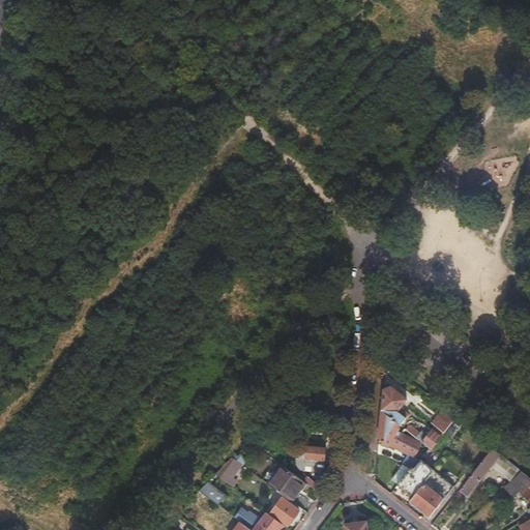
[(521,290),(516,287),(506,301),(511,304),(521,290)]
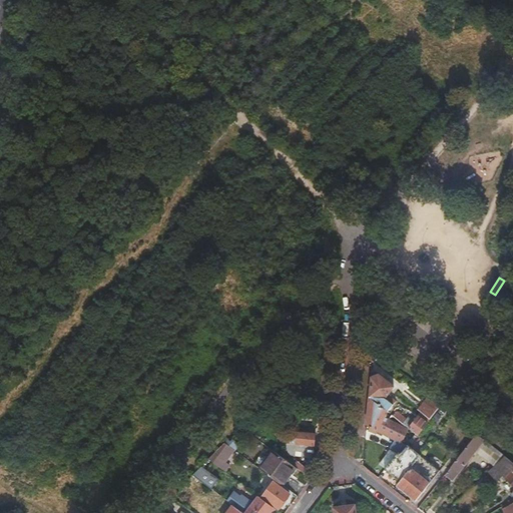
[(379,375),(372,378),(370,398),(387,412),(395,403),(387,396),(387,395),(393,387),(379,375)]
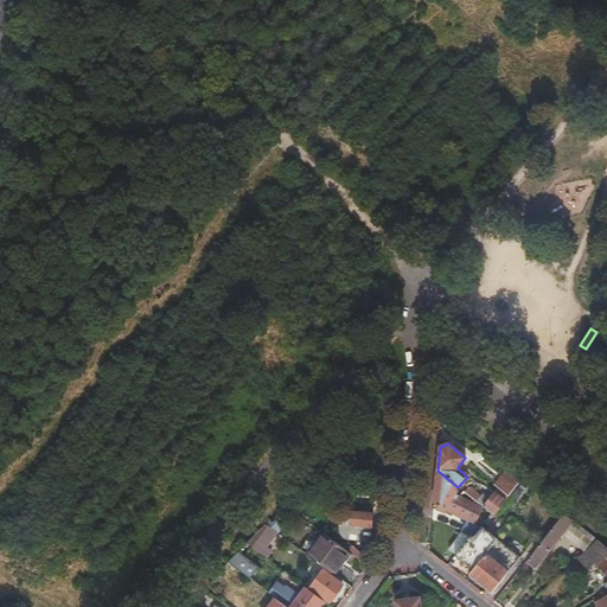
[(521,480),(508,470),(494,486),(508,497),(521,480)]
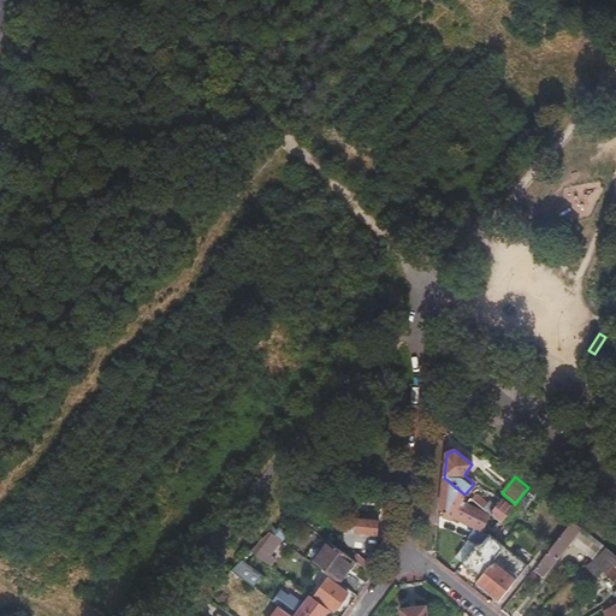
[(465,495),(444,478),(442,496),(440,511),(444,514),(443,517),(451,522),(454,517),(474,528),(469,539),(478,544),(478,543),(481,545),(489,535),(483,532),(490,516),(462,501),(465,495)]
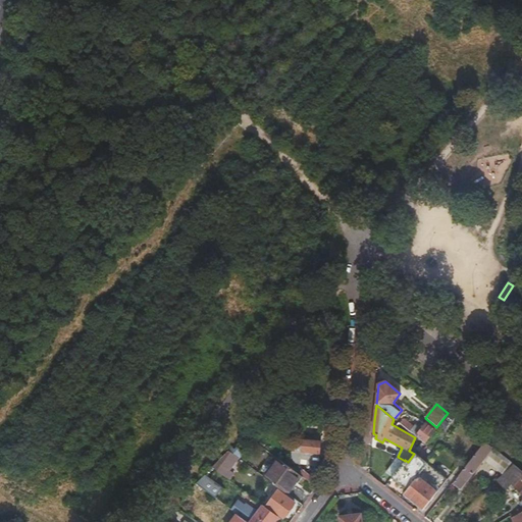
[(403,419),(400,423),(410,431),(414,427),(403,419)]
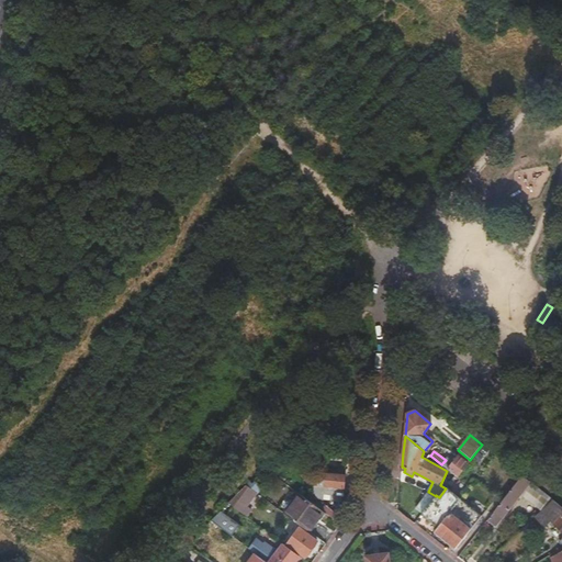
[(458,478),(469,464),(458,457),(448,470),(456,476),(458,478)]
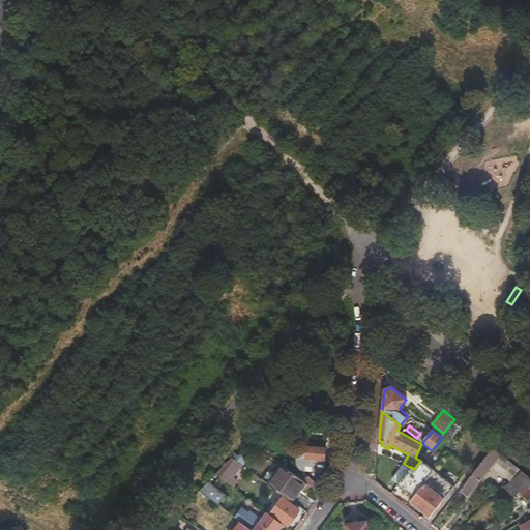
[(323,474),(326,449),(307,447),(306,453),(296,452),(295,471),(323,474)]
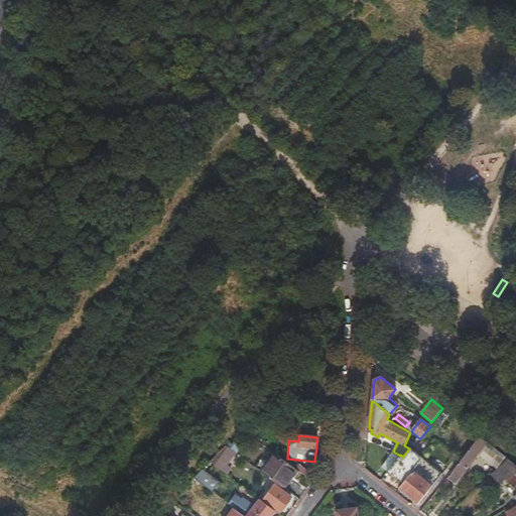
[(507,459),(480,436),(454,470),(461,476),(467,469),(466,469),(478,454),(497,470),(507,459)]
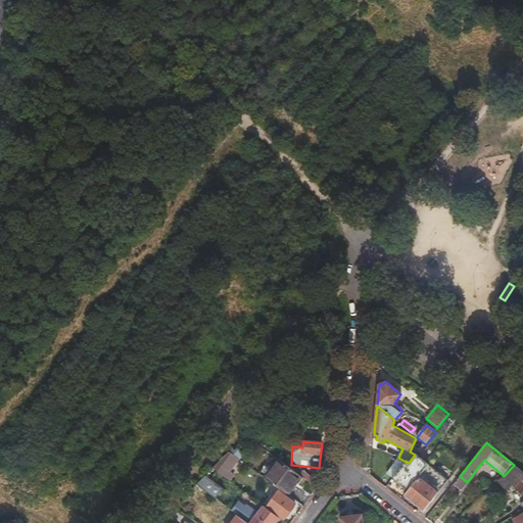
[(423,446),(419,454),(429,458),(432,450),(423,446)]
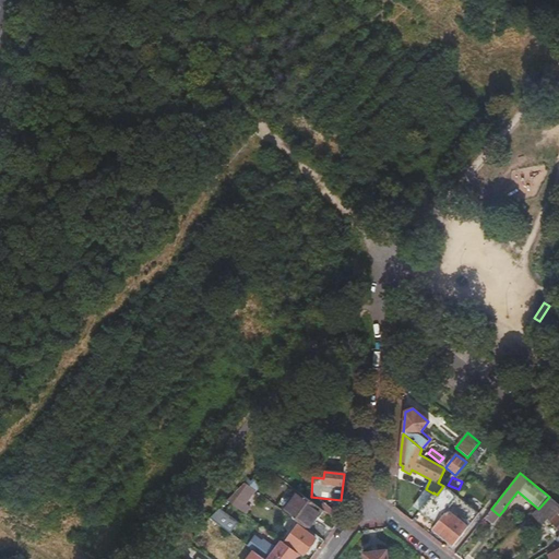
[(245,484),(227,501),(236,508),(242,512),(247,508),(244,504),(254,491),(245,484)]
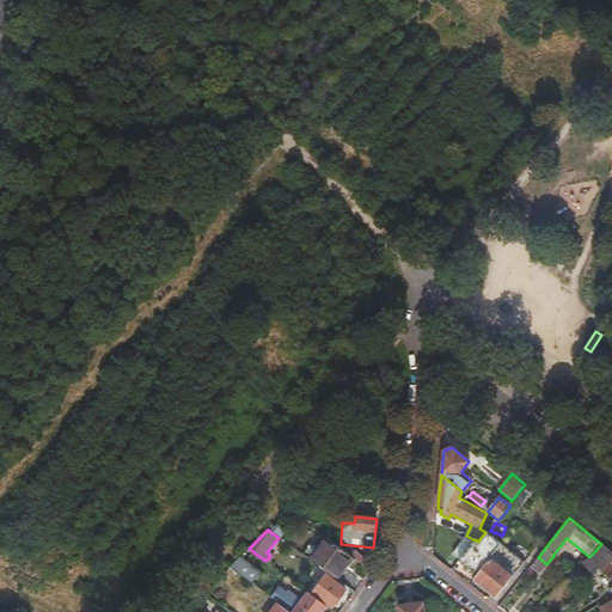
[(475,539),(475,540),(459,561),(477,576),(473,580),(496,599),(525,562),(502,544),(485,531),(485,532),(478,542),(475,539)]
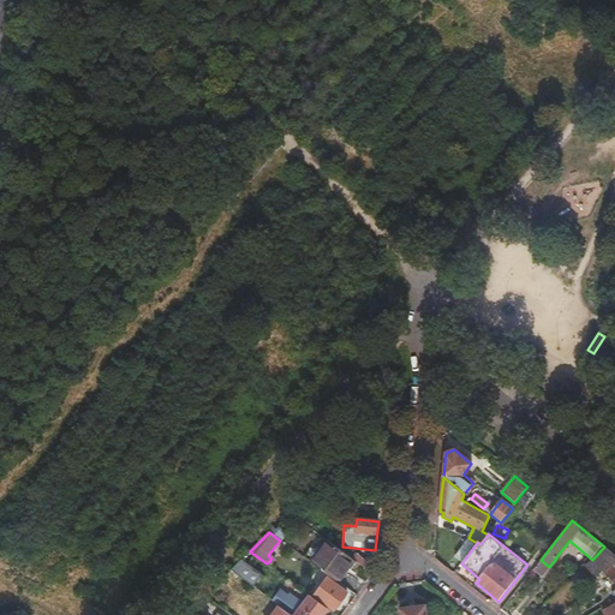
[(304,541),(296,551),(338,583),(346,572),(344,571),(352,559),(333,545),(324,556),(304,541)]
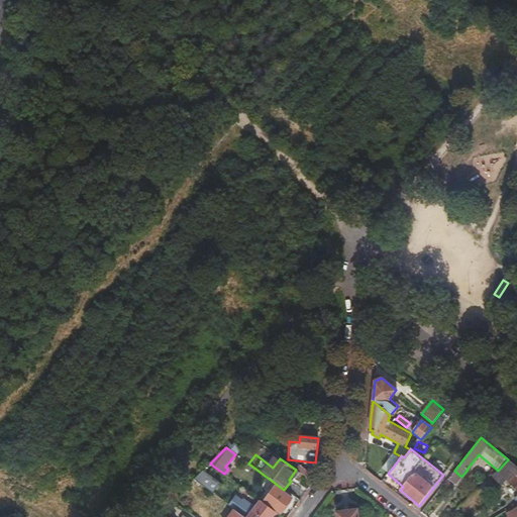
[(516,467),(508,459),(498,471),(492,476),(501,485),(507,480),(516,489),(516,496),(515,499),(516,501),(516,467)]
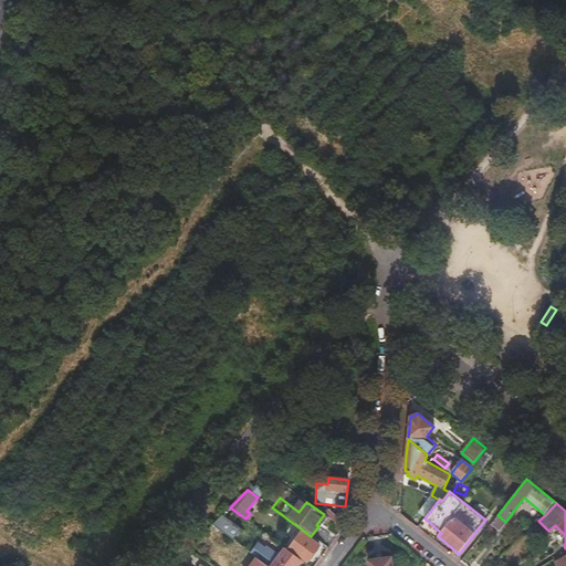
[(233,528),(239,532),(241,530),(232,523),(239,514),(230,507),(224,513),(227,514),(222,520),(233,528)]
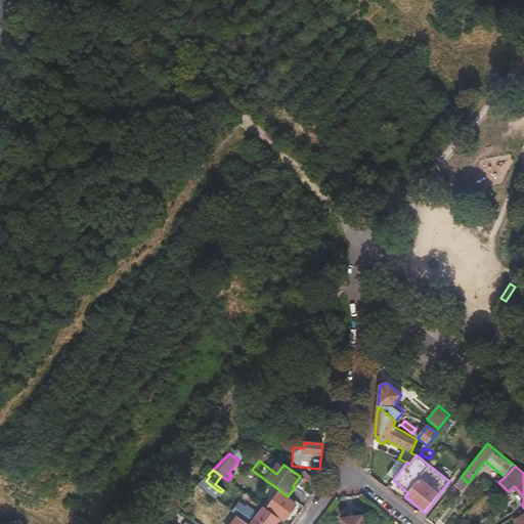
[(203,479),(197,485),(210,495),(216,499),(221,492),(216,489),(206,481),(210,476),(208,475),(203,479)]
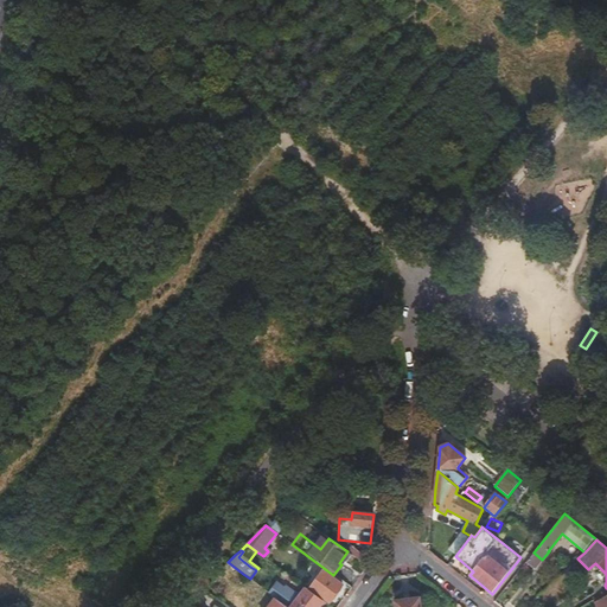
[(315,583),(313,588),(312,589),(330,602),(343,586),(325,572),(315,583)]
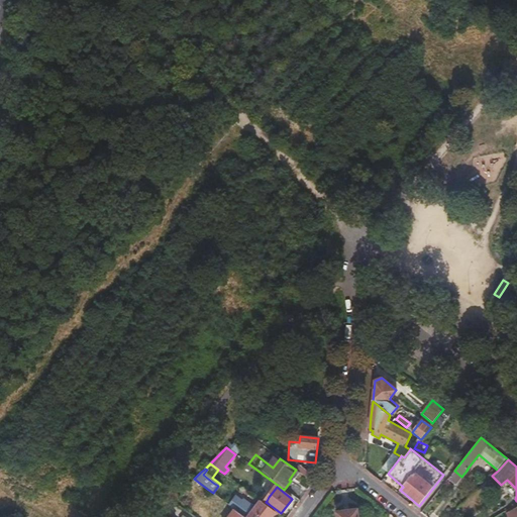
[(181,494),(174,502),(186,510),(192,502),(181,494)]
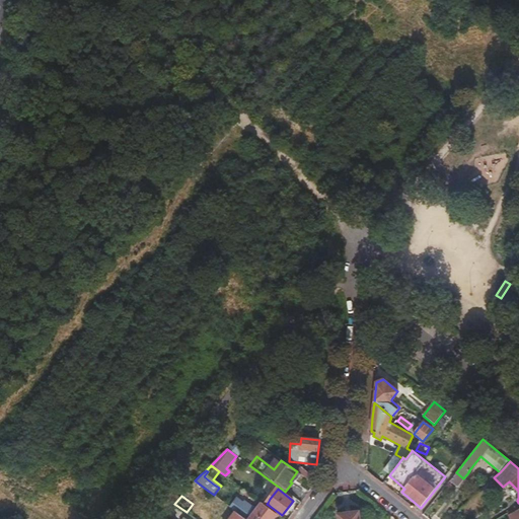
[(229,507),(242,516),(245,518),(272,518),(277,514),(262,503),(256,509),(252,506),(251,507),(245,503),(243,506),(235,499),(229,507)]
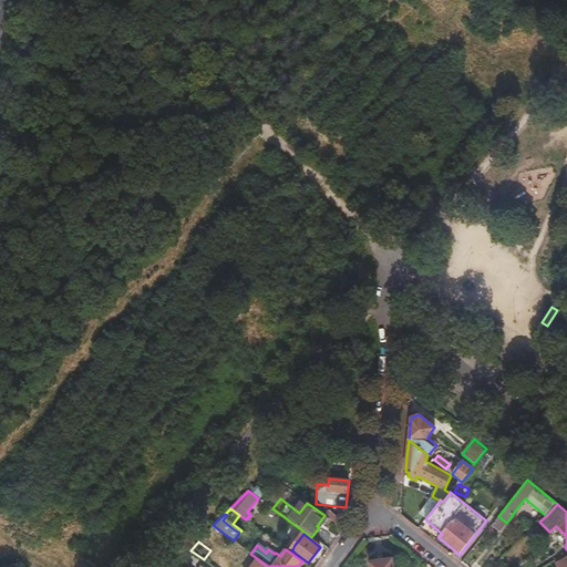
[(566,566),(566,557),(556,565),(557,566),(566,566)]
